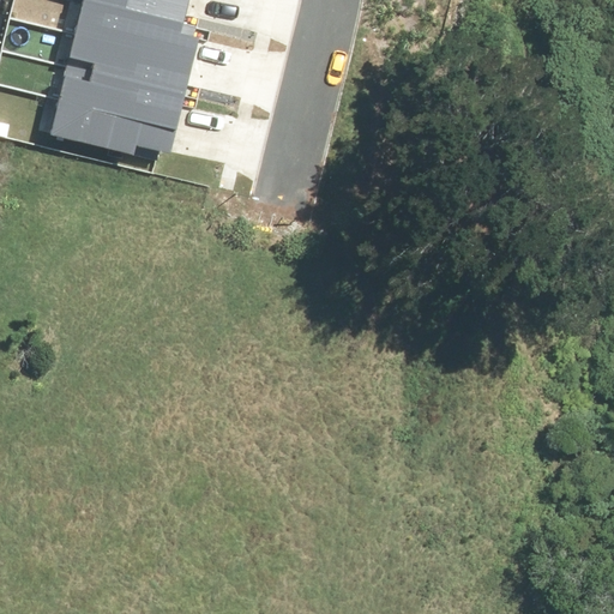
[(102,0),(82,0),(74,32),(193,62),(199,38),(193,37),(196,28),(182,24),(184,20),(102,0)]
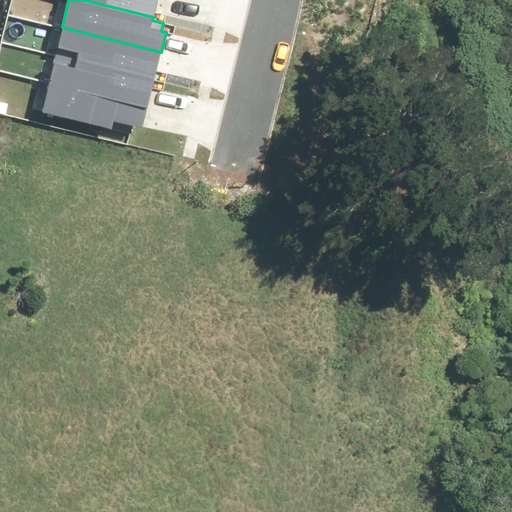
[(85,0),(153,17),(157,0),(85,0)]
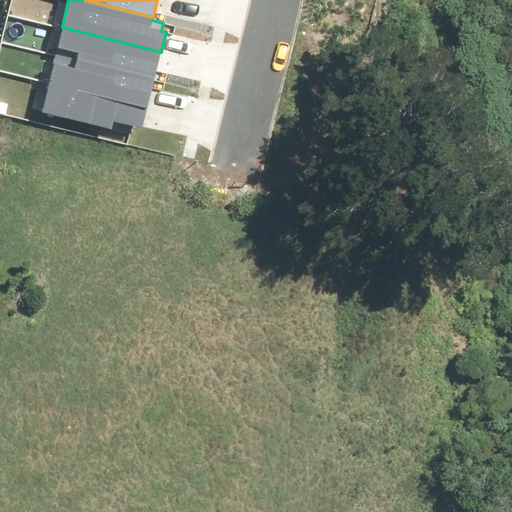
[(62,27),(55,54),(154,78),(161,52),(62,27)]
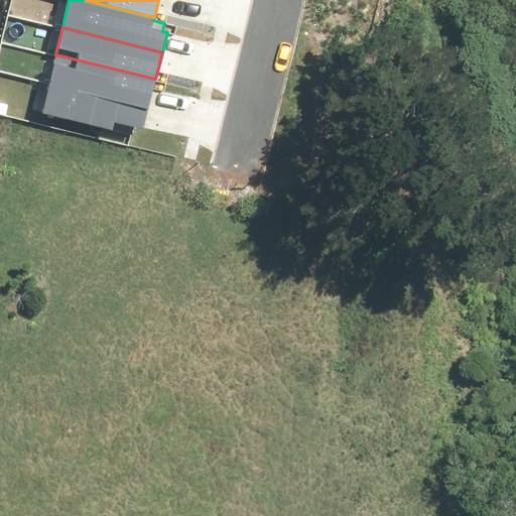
[(48,83),(148,108),(155,79),(55,54),(48,83)]
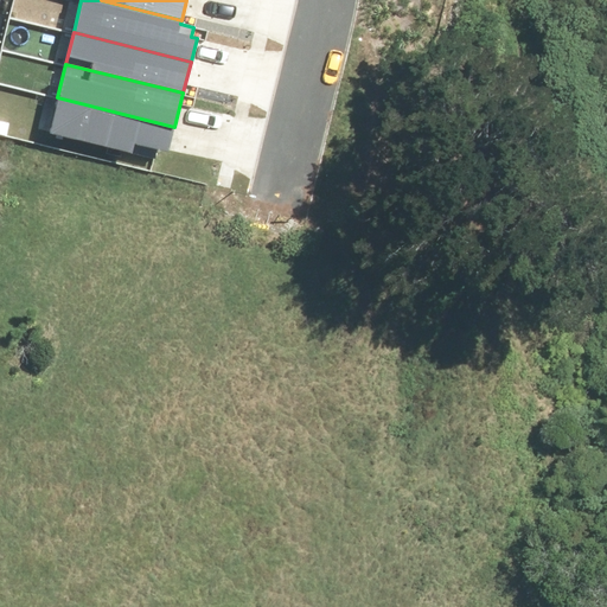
[(48,133),(155,159),(158,148),(168,152),(174,127),(57,97),(48,133)]
